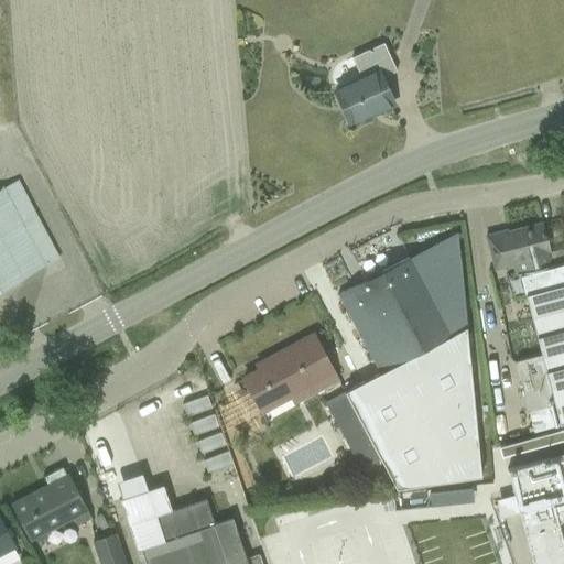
[(377,111),(392,105),(380,79),(394,73),(382,44),(350,58),(359,78),(333,89),(348,122),(377,110),(377,111)]
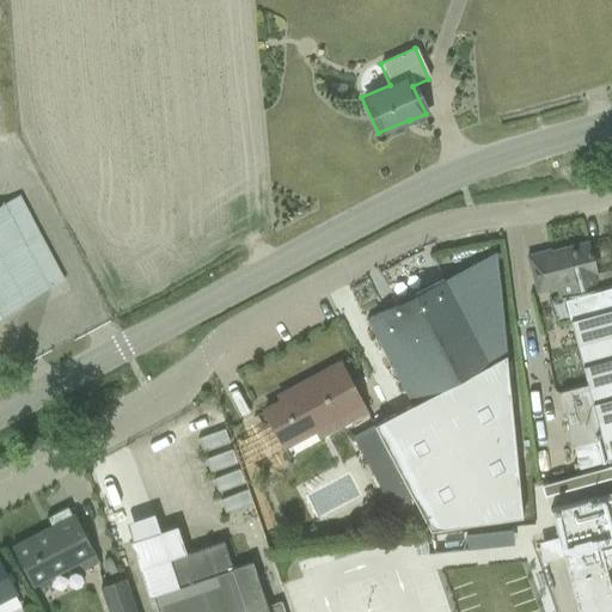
[(0,313),(62,281),(17,196),(0,204),(0,313)]
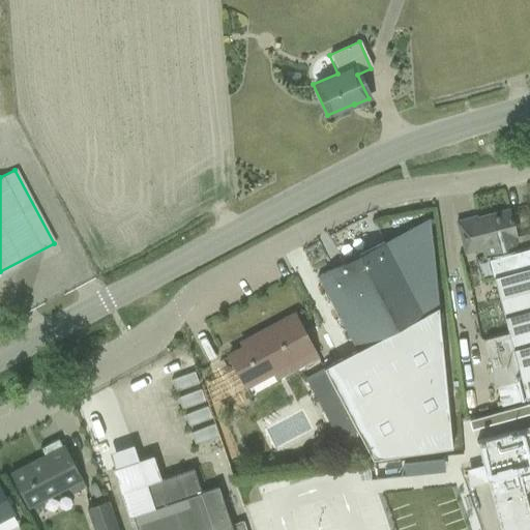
[(475,218),(457,223),(463,246),(477,243),(478,247),(481,247),(484,257),(518,248),(507,210),(475,218)]
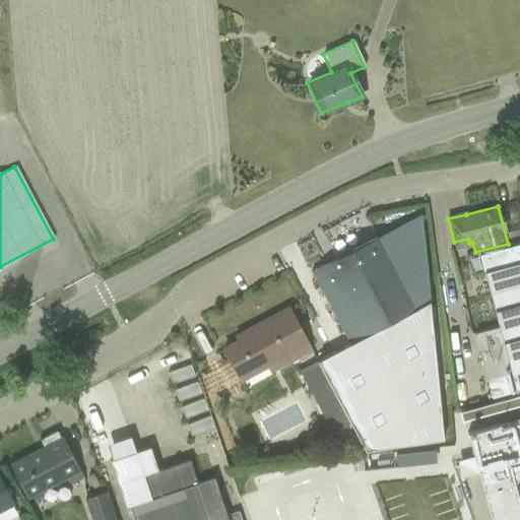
[(316,361),(364,445),(443,437),(420,213),(310,271),(349,341),(316,361)]
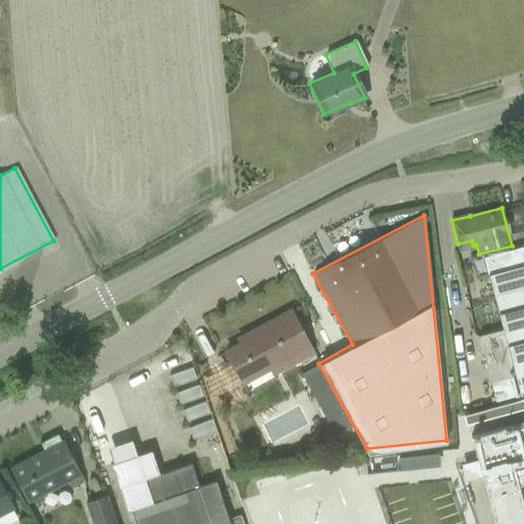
[(523,254),(522,248),(482,259),(501,330),(478,336),(490,384),(513,378),(523,375),(523,254)]
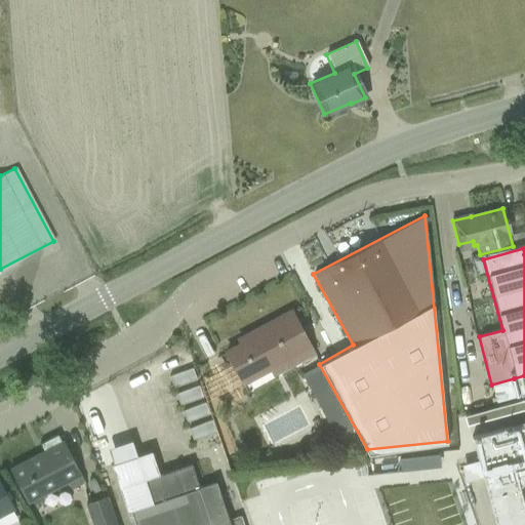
[(225,354),(242,387),(269,372),(272,378),(314,356),(290,313),(244,336),(246,342),(225,354)]
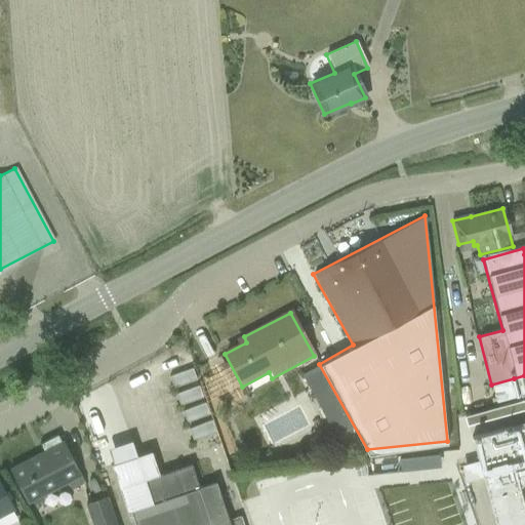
[(524,421),(500,429),(469,438),(480,478),(492,524),(524,524),(524,515),(517,487),(524,484),(524,421)]
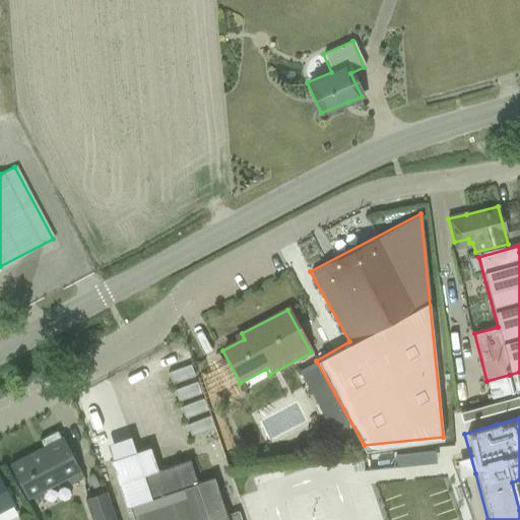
[(8,465),(17,482),(25,500),(67,479),(70,484),(82,477),(61,437),(60,438),(56,431),(39,440),(42,447),(8,465)]
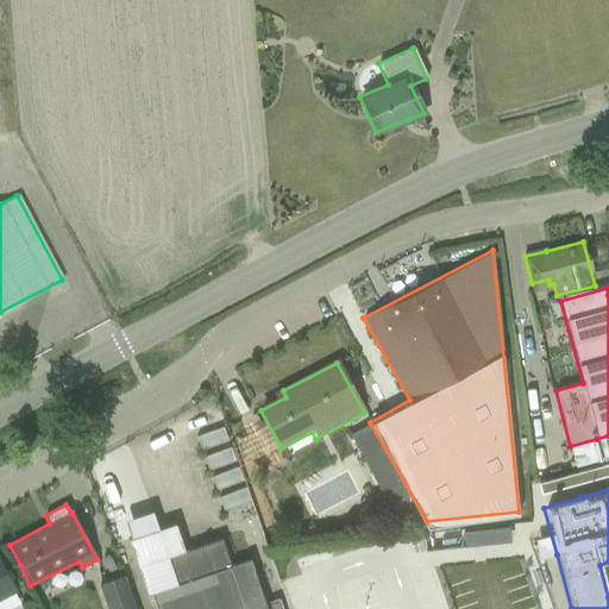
[(174,523),(127,540),(145,595),(150,594),(155,608),(265,608),(249,559),(230,566),(220,539),(183,551),(174,523)]
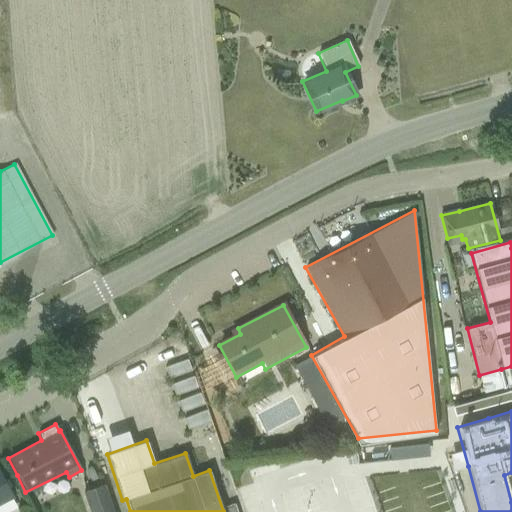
[(451,511),(439,471),(429,474),(419,442),(360,459),(370,493),(374,492),(380,511),(451,511)]
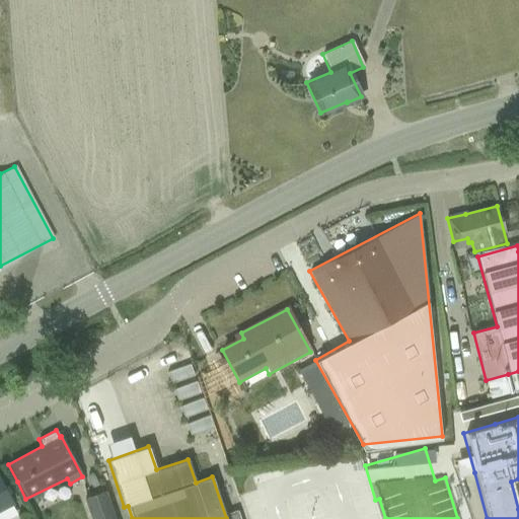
[(363,518),(350,470),(249,499),(254,518),(363,518)]
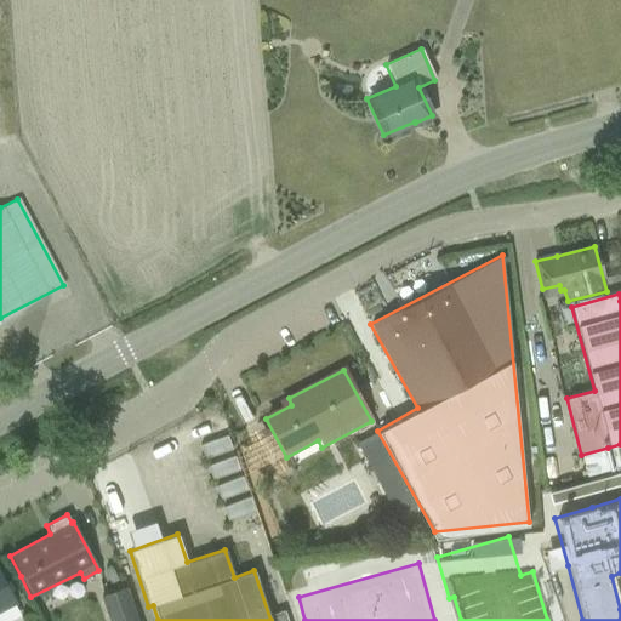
[(0,611),(16,603),(6,584),(0,571),(0,611)]
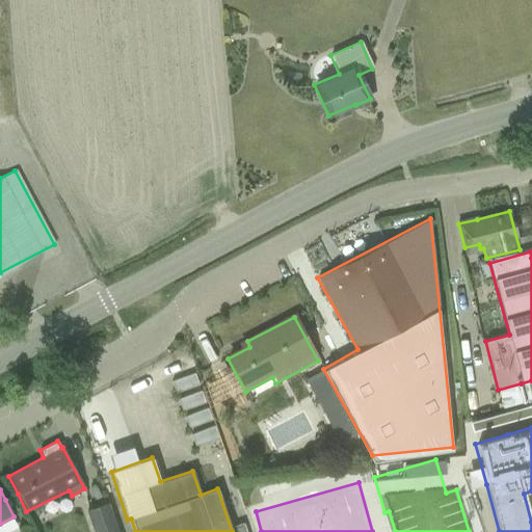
[(85,510),(91,531),(115,531),(105,504),(85,510)]
